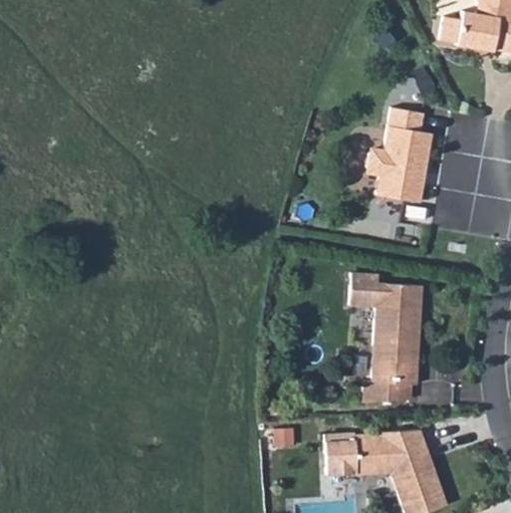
[(458,45),(480,49),(494,51),(495,50),(510,52),(510,0),(480,0),(478,14),(463,11),(462,20),(445,17),(441,40),(458,43),(458,45)]
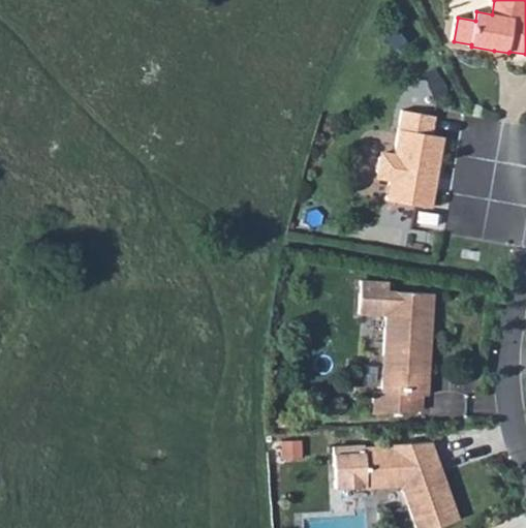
[(389,200),(433,209),(437,190),(429,188),(430,177),(438,179),(446,137),(434,135),(437,117),(404,112),(397,154),(389,153),(381,158),(379,173),(384,180),(393,181),(389,200)]
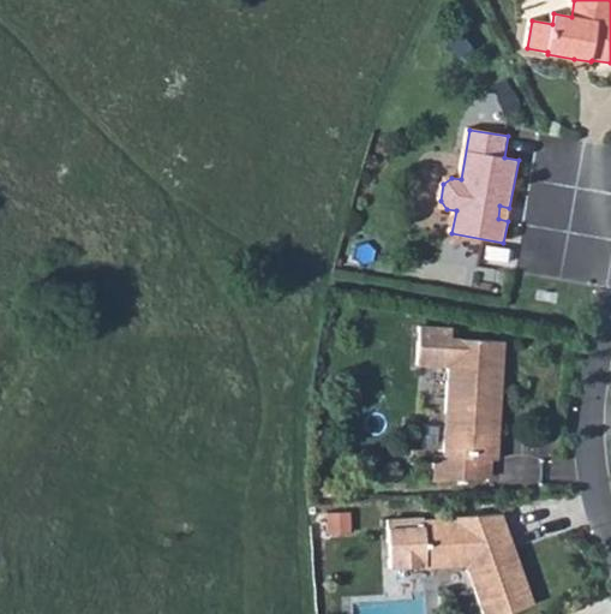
[(420,178),(419,200),(437,201),(438,179),(420,178)]
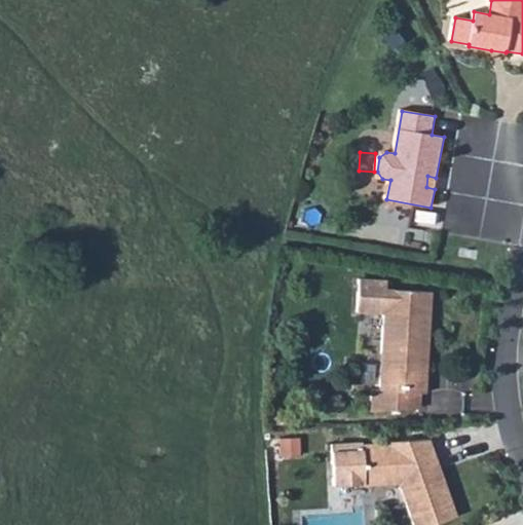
[(445,210),(414,207),(412,226),(443,229),(445,210)]
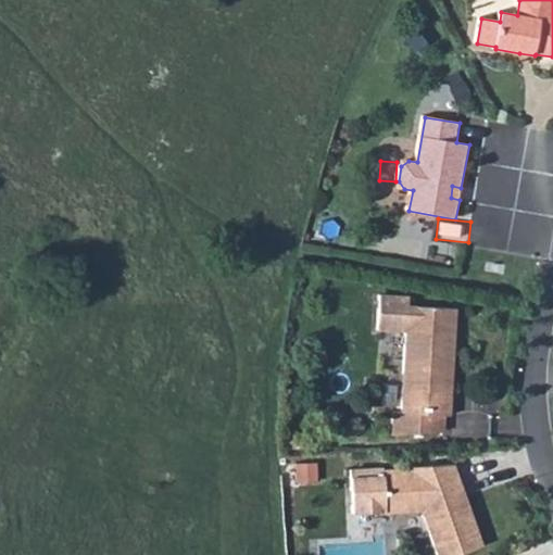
[(455,366),(459,310),(411,306),(411,297),(381,295),(379,331),(407,332),(403,413),(396,412),(393,437),(445,432),(447,416),(452,416),(454,377),(450,377),(451,366),(455,366)]
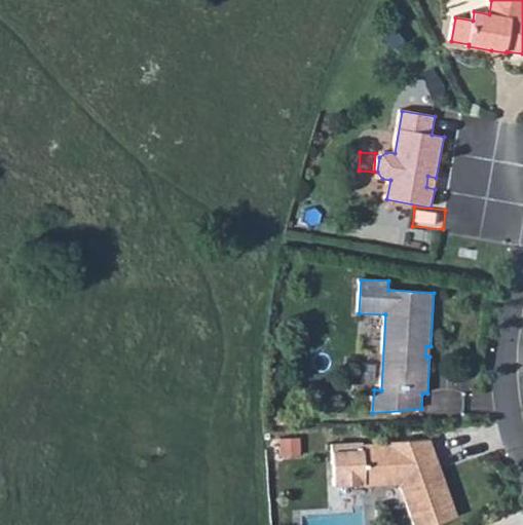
[(386,442),(386,444),(364,445),(364,443),(333,445),(335,486),(366,485),(366,486),(402,484),(415,524),(436,524),(458,517),(443,472),(438,474),(433,460),(438,458),(432,440),(386,442)]
